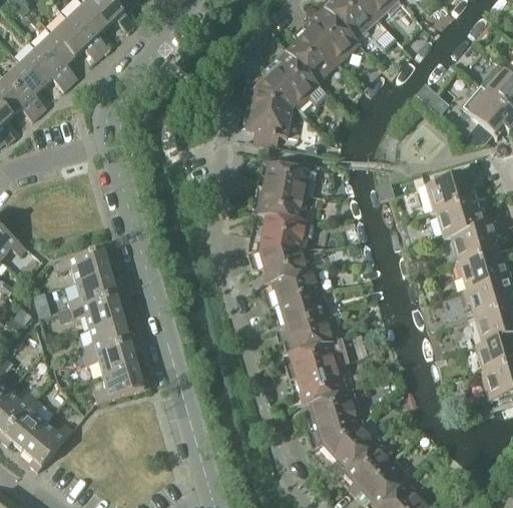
[(86,0),(83,3),(105,27),(114,19),(125,31),(133,23),(125,15),(134,5),(126,0),(86,0)]
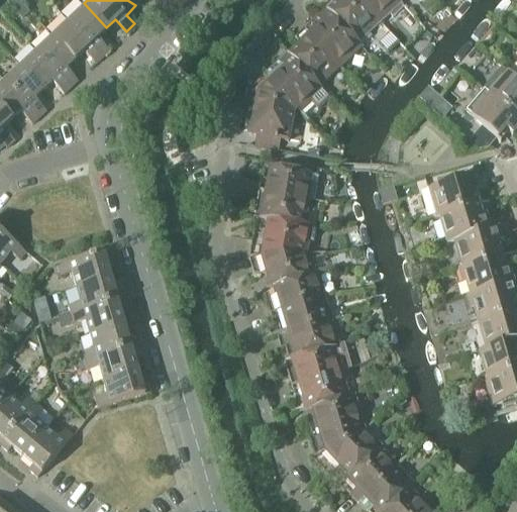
[(332,0),(326,5),(362,42),(373,31),(367,24),(377,14),(363,0),(332,0)]
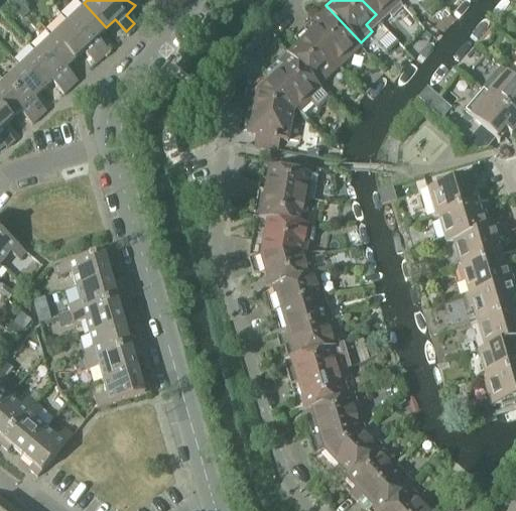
[(362,0),(376,14),(385,6),(391,13),(403,1),(402,0),(362,0)]
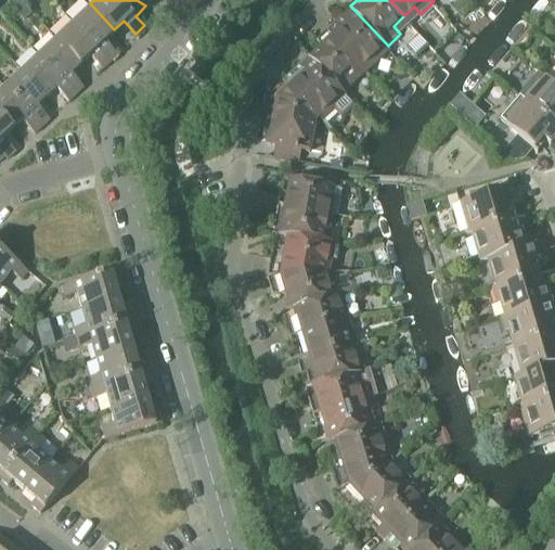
[(90,3),(73,20),(110,59),(117,51),(104,38),(114,29),(90,3)]
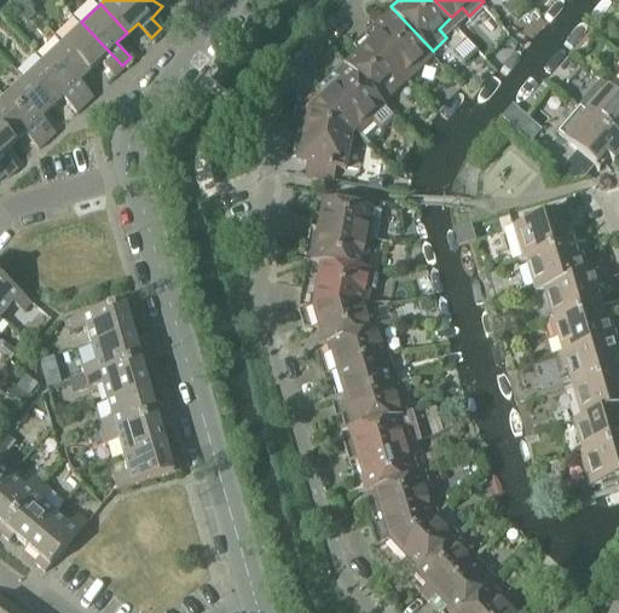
[(391,5),(364,29),(408,76),(434,51),(433,51),(391,6),(391,5)]
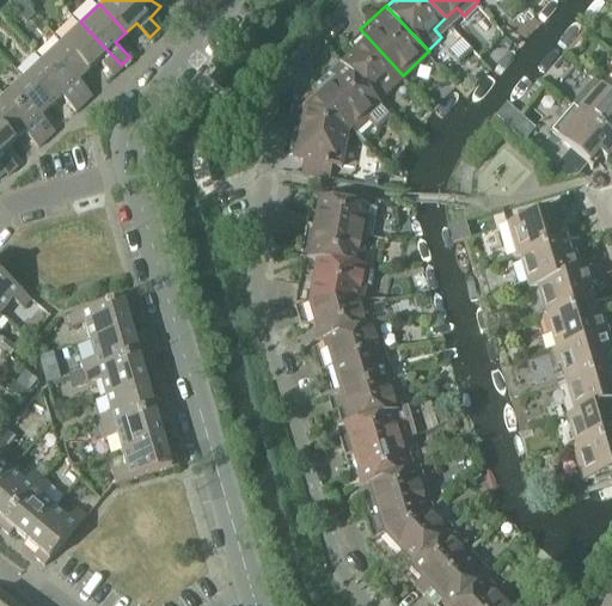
[(121,65),(80,22),(61,40),(89,68),(98,57),(112,72),(121,65)]
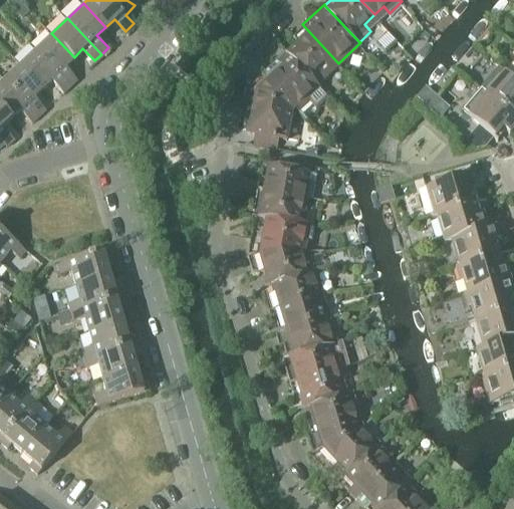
[(295,41),(286,48),(318,82),(338,63),(302,24),(290,36),(295,41)]
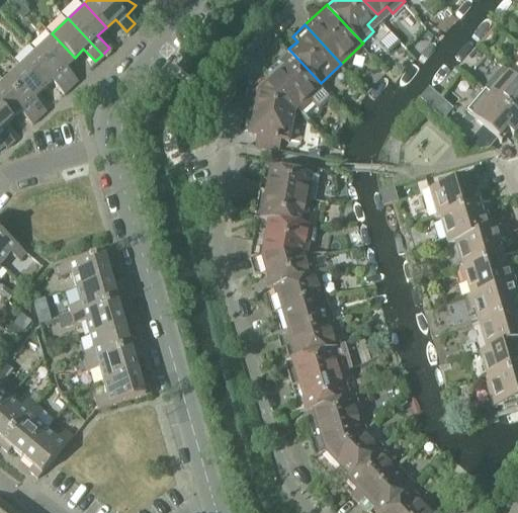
[(52,33),(36,48),(70,84),(77,78),(66,66),(75,58),(52,33)]
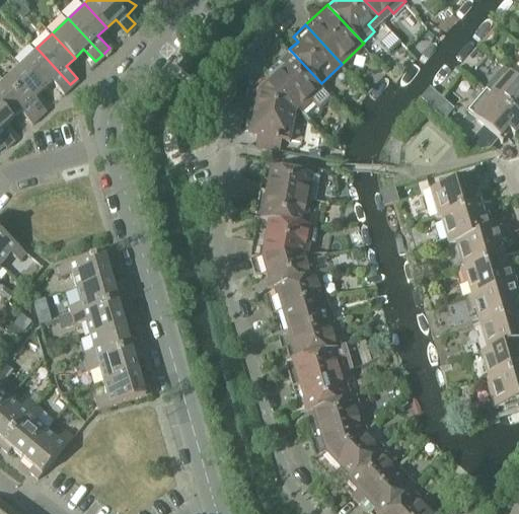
[(36,48),(20,63),(43,87),(52,79),(63,91),(70,84),(36,48)]
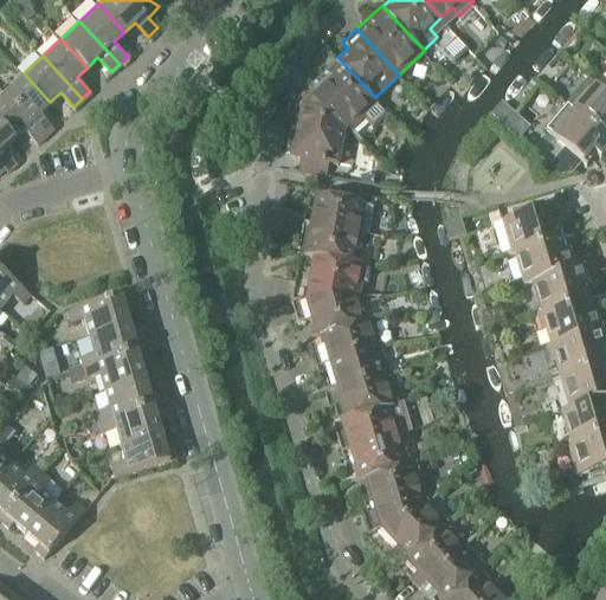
[(375,97),(337,57),(310,82),(349,123),(353,127),(366,115),(374,123),(387,111),(379,103),(380,102),(375,97)]
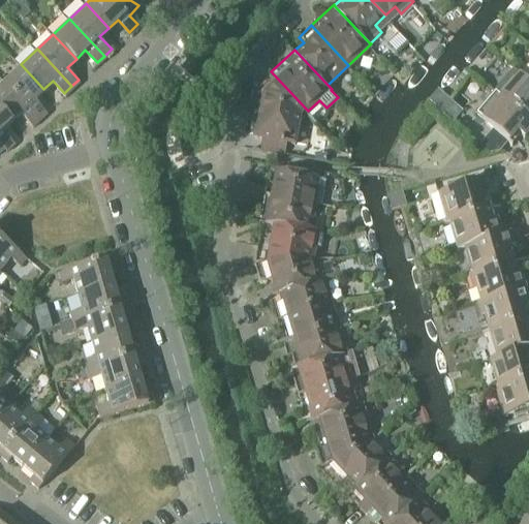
[(21,64),(4,80),(39,117),(47,110),(34,97),(43,89),(21,64)]
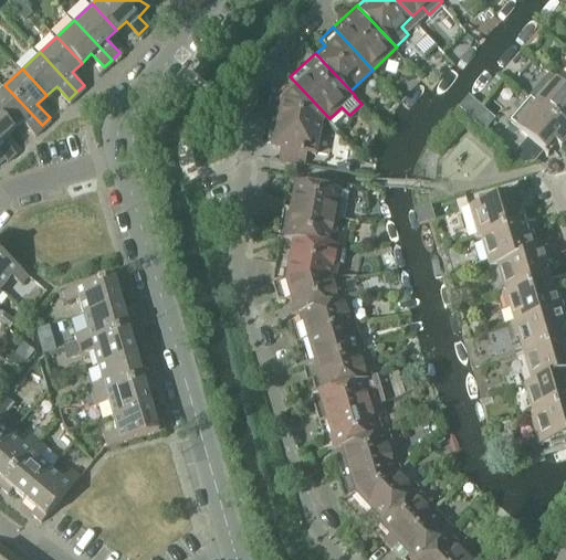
[(565,86),(559,82),(561,81),(556,76),(555,77),(548,71),(528,94),(565,126),(565,86)]
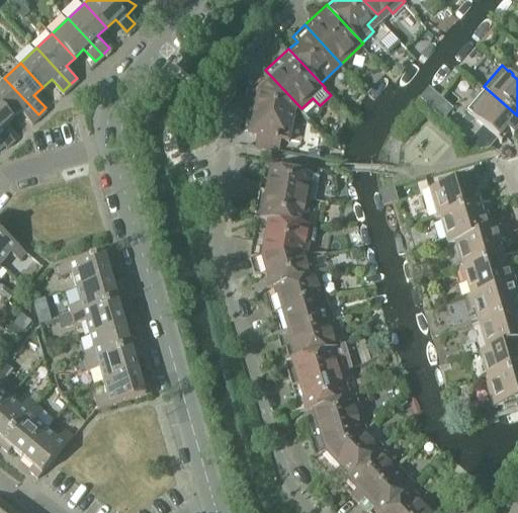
[(298,105),(265,70),(263,68),(251,80),(247,104),(255,105),(250,131),(258,132),(256,143),(280,147),(281,137),(290,138),(296,108),(298,105)]
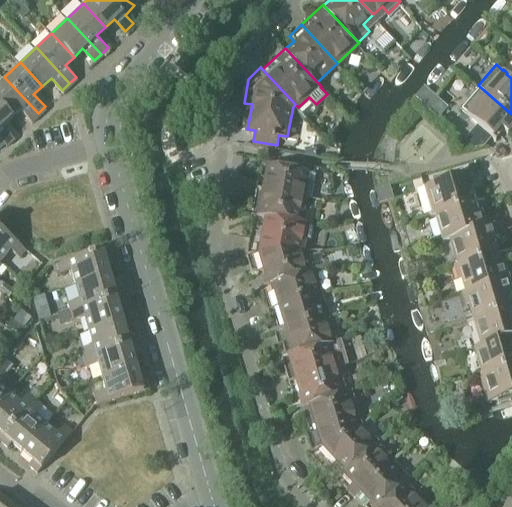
[(4,77),(0,80),(0,104),(11,116),(20,108),(31,120),(38,113),(4,77)]
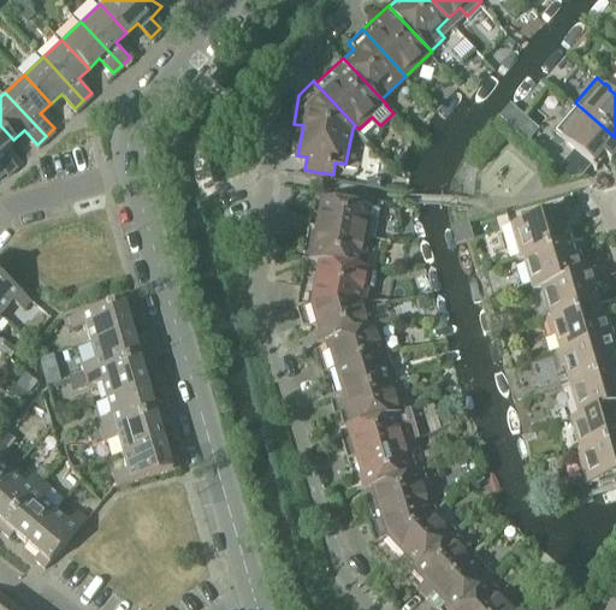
[(615,149),(615,137),(575,102),(552,129),(596,166),(604,155),(609,159),(615,149)]
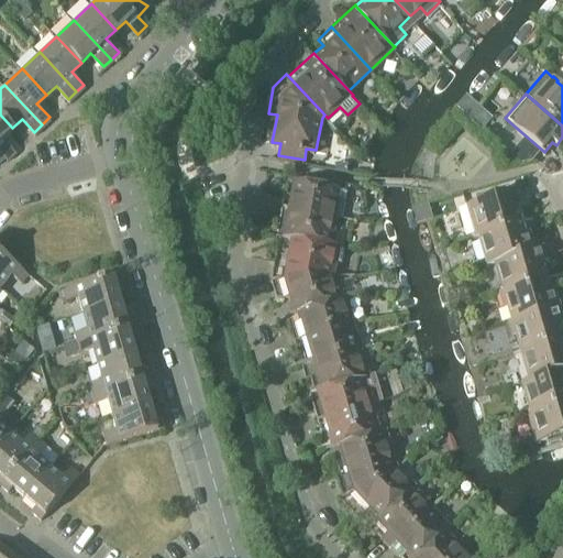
[(12,128),(0,115),(0,151),(3,155),(7,157),(14,150),(2,137),(12,128)]
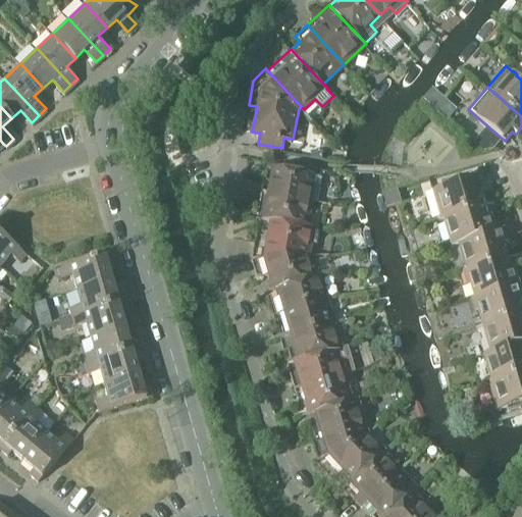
[(264,181),(264,186),(313,195),(318,196),(322,172),(274,164),(272,175),(266,173),(264,181)]
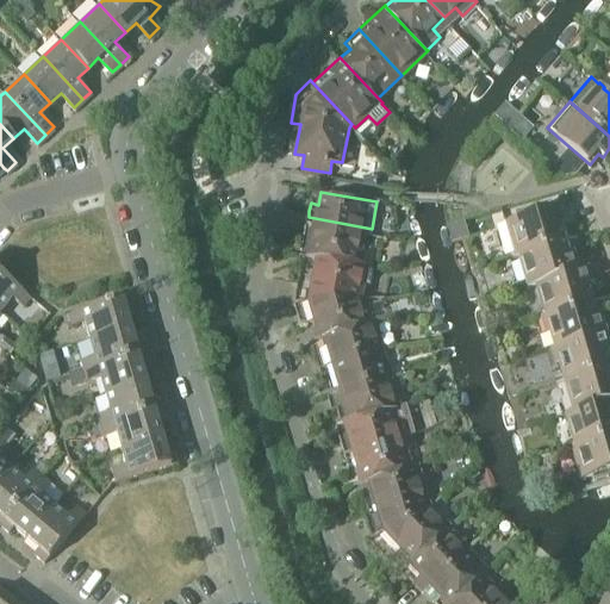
[(517,251),(568,237),(558,204),(531,212),(529,206),(515,211),(516,216),(499,222),(504,237),(510,236),(515,253),(517,251)]
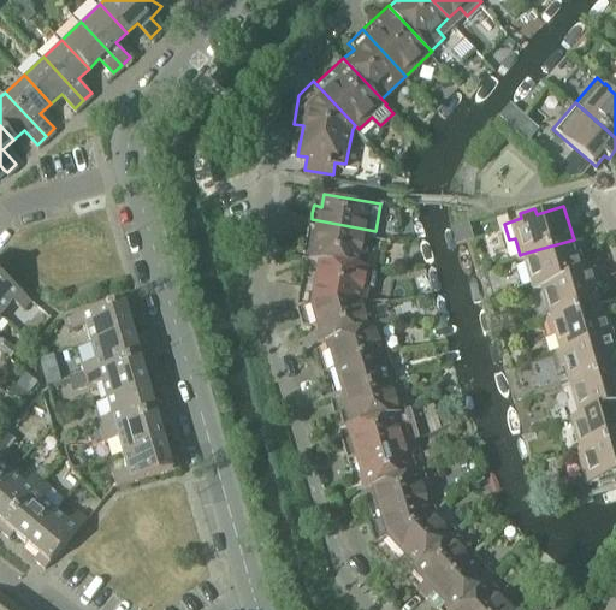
[(369,230),(312,219),(306,252),(307,252),(307,249),(365,260),(369,230)]
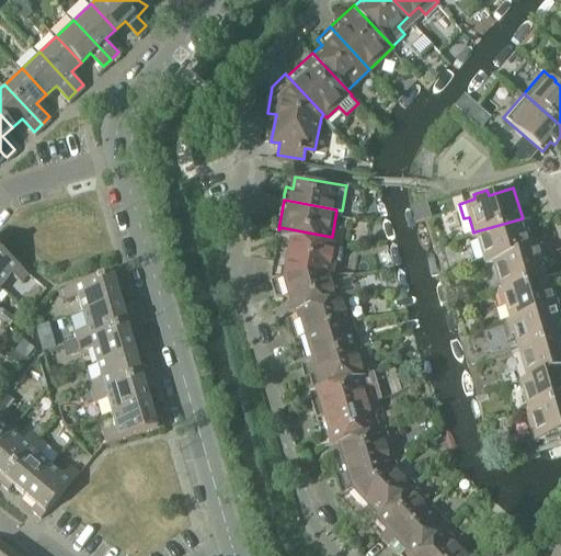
[(523,218),(476,231),(484,261),(492,259),(530,247),(530,246),(523,218)]
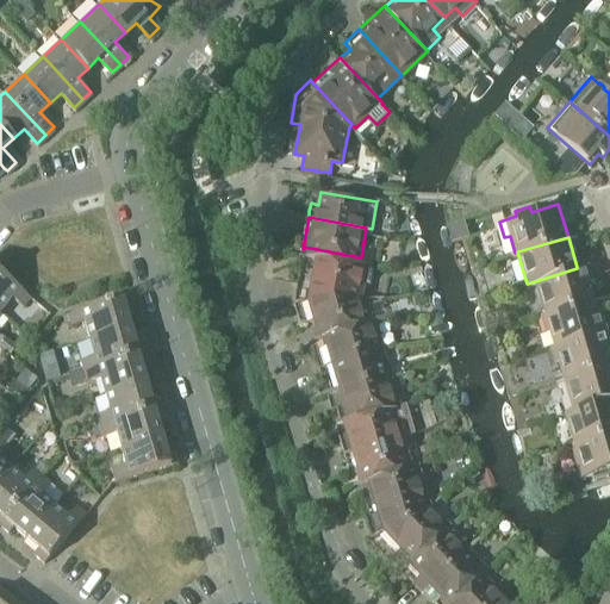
[(304,247),(304,249),(296,298),(362,294),(368,293),(374,260),(361,257),(304,247)]
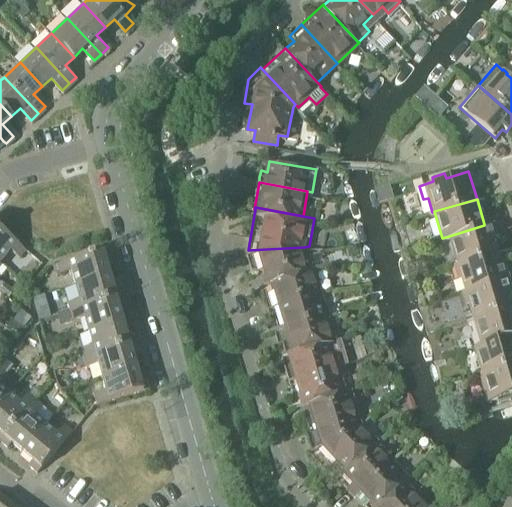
[(491,222),(484,224),(484,225),(449,236),(457,261),(457,262),(499,250),(499,249),(491,222)]
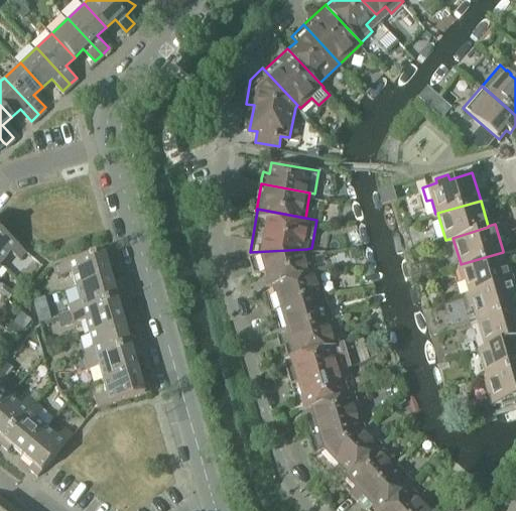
[(0,260),(9,249),(19,256),(25,248),(0,228),(0,260)]
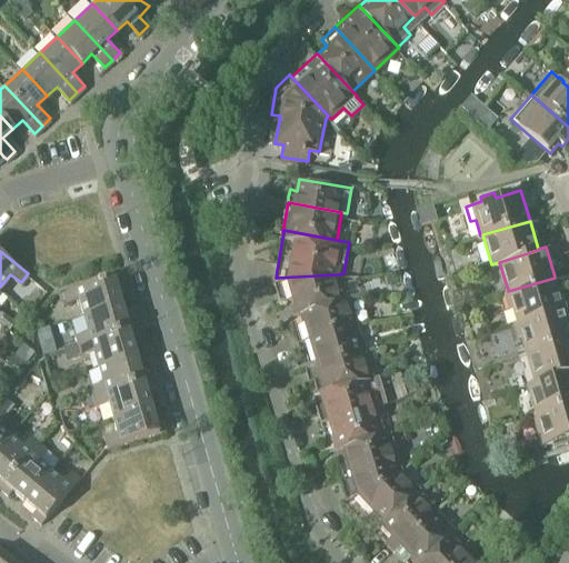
[(83,313),(121,302),(117,288),(123,285),(120,273),(62,290),(62,291),(58,292),(60,302),(66,300),(66,301),(78,297),(83,313)]
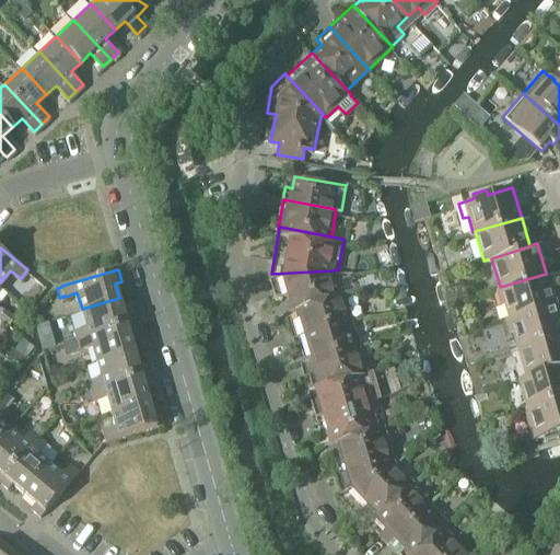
[(333,270),(271,274),(276,290),(288,289),(292,304),(339,291),(333,270)]
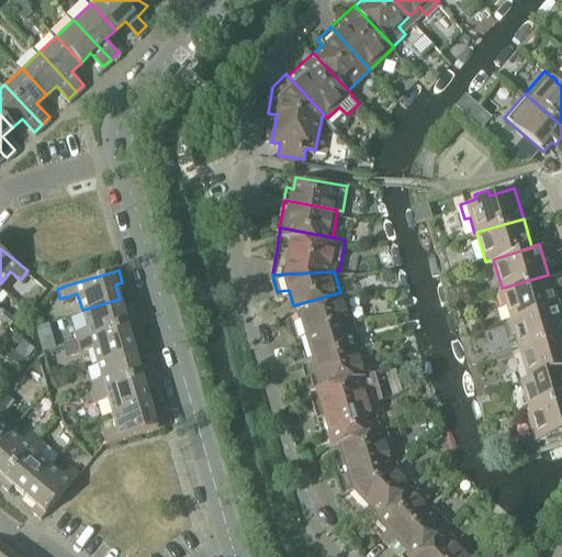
[(502,288),(502,287),(494,289),(498,304),(506,302),(510,316),(510,318),(561,302),(553,273),(548,274),(548,275),(502,288)]
